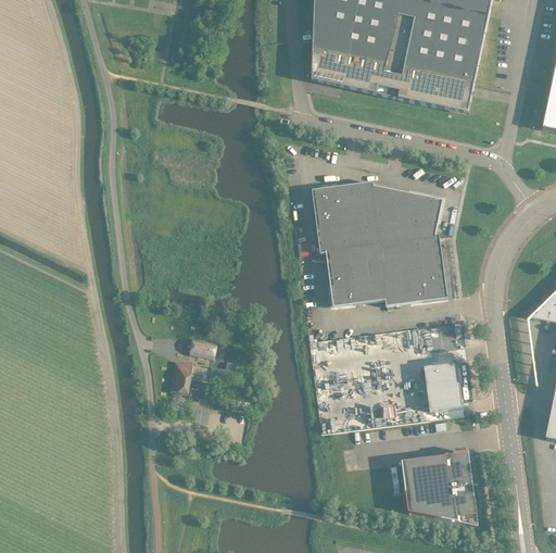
[(313,0),(312,77),(468,111),(475,83),(491,0),(313,0)]
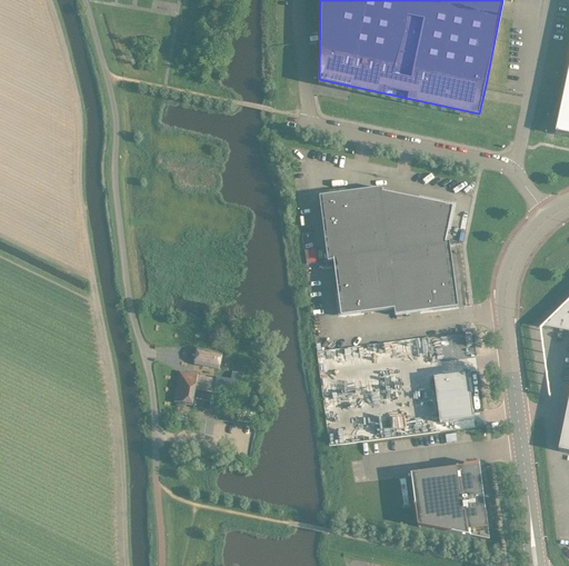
[(568,63),(556,130),(568,132),(568,63)]
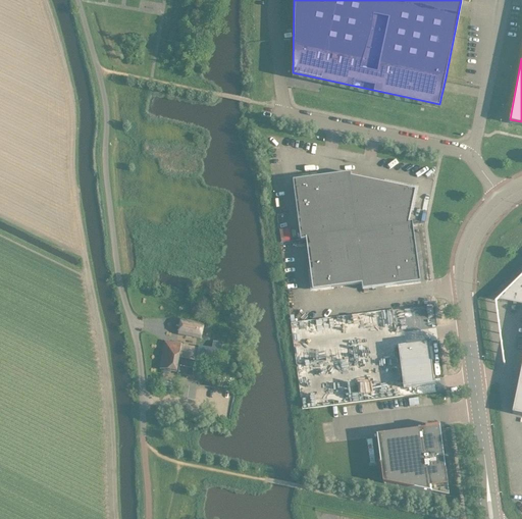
[(294,177),(302,236),(307,235),(313,286),(362,279),(363,284),(419,277),(411,220),(408,220),(414,188),(350,174),(350,170),(294,177)]
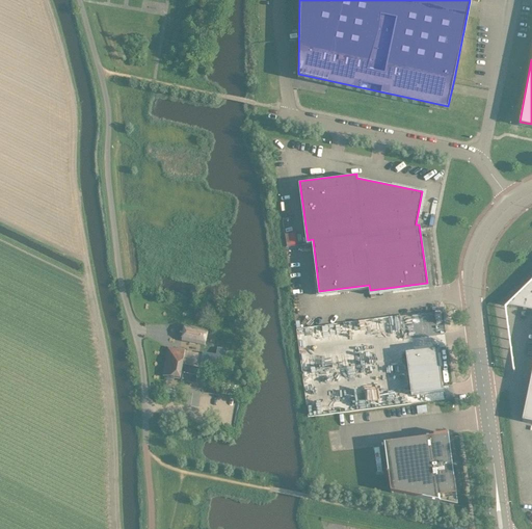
[(531,278),(519,291),(507,302),(508,302),(523,306),(531,308),(531,367),(522,418),(531,420),(531,278)]
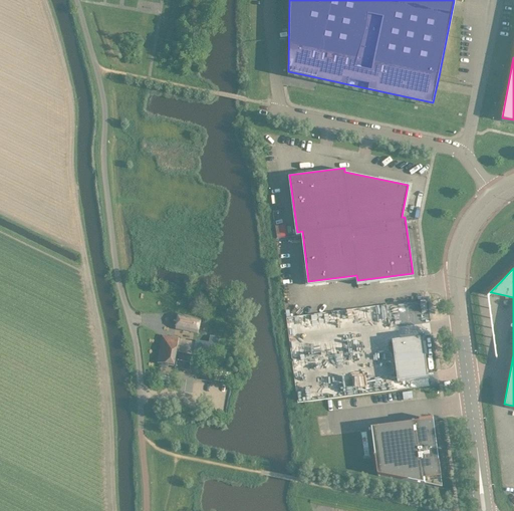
[(178,311),(175,324),(197,329),(200,315),(178,311)]
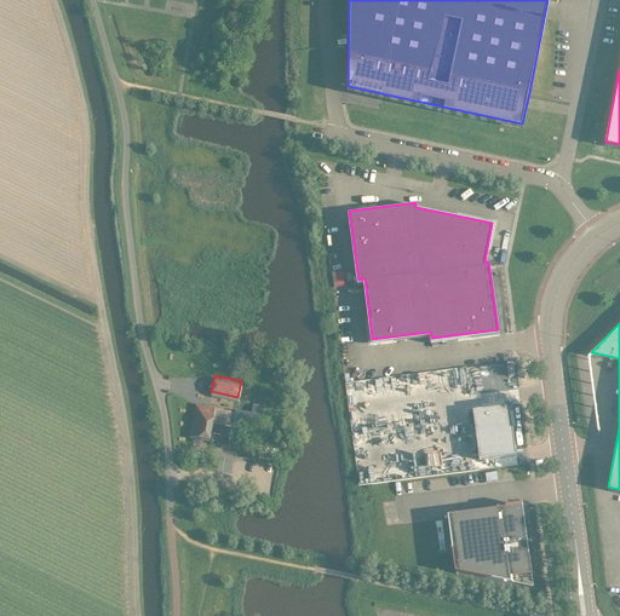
[(195,401),(189,433),(210,437),(216,404),(195,401)]
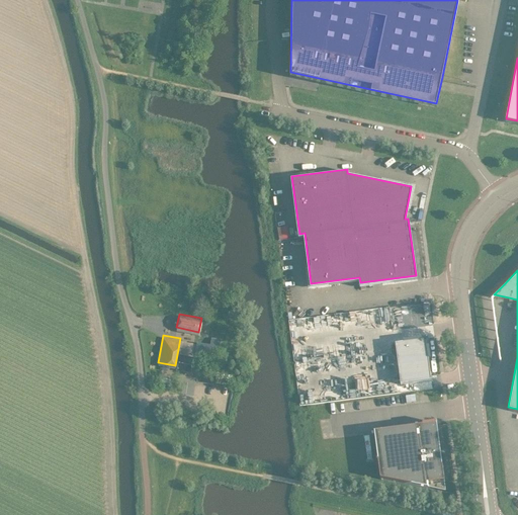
[(403,340),(395,341),(400,381),(431,377),(428,356),(429,356),(429,355),(428,355),(426,336),(404,339),(403,339),(403,340)]
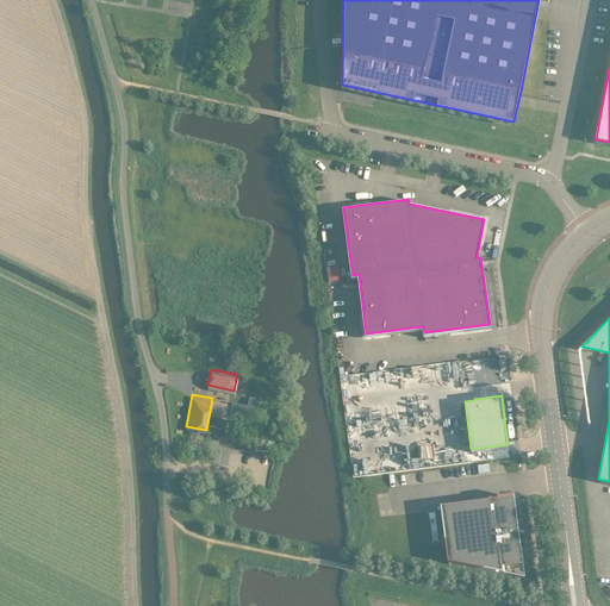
[(204,443),(188,439),(187,447),(201,449),(204,443)]
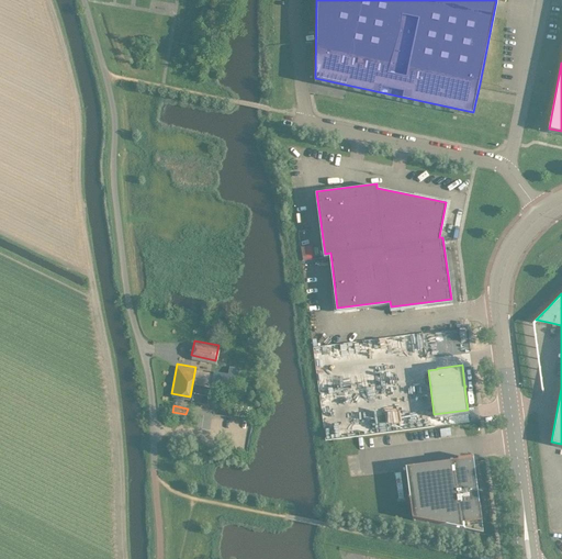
[(468,457),(406,466),(409,494),(416,517),(471,528),(483,527),(481,512),(478,511),(474,502),(479,500),(476,484),(468,457)]
